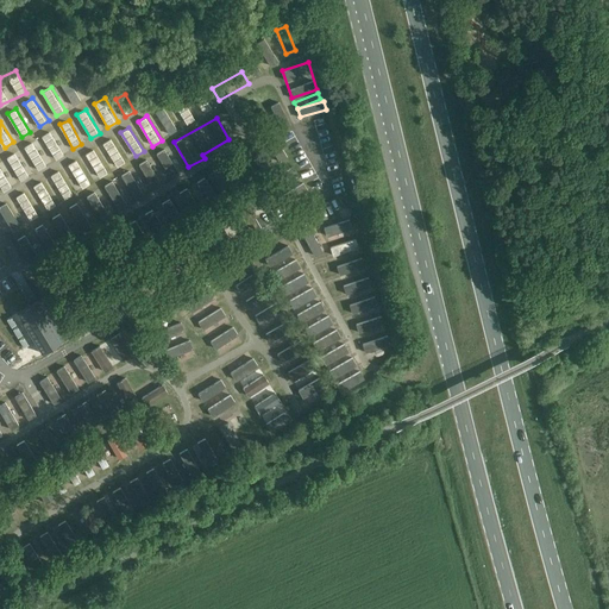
[(56,159),(66,155),(51,130),(42,136),(56,159)]
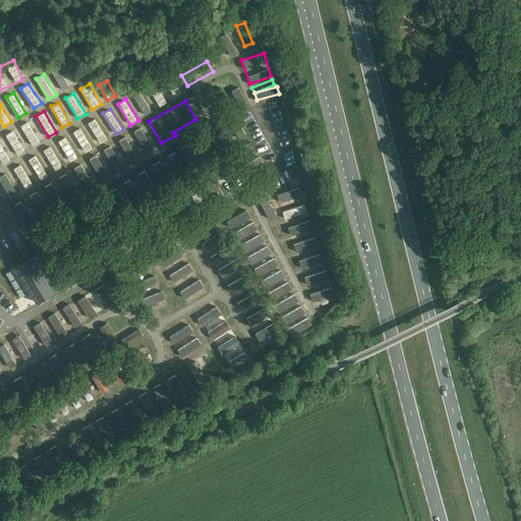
[(101,142),(109,137),(96,118),(88,122),(101,142)]
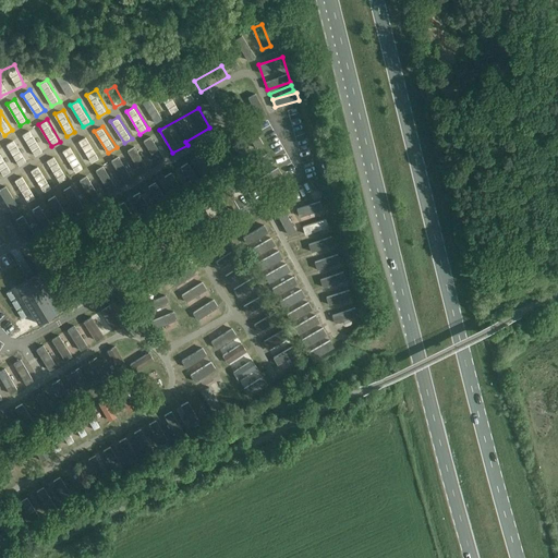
[(33,156),(41,153),(34,129),(25,132),(33,156)]
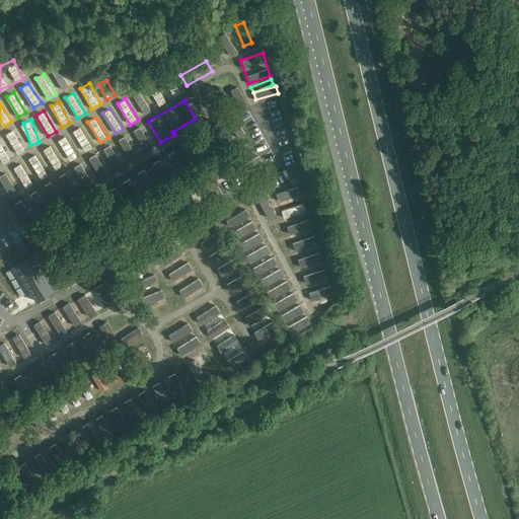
[(85,151),(93,146),(80,126),(73,131),(85,151)]
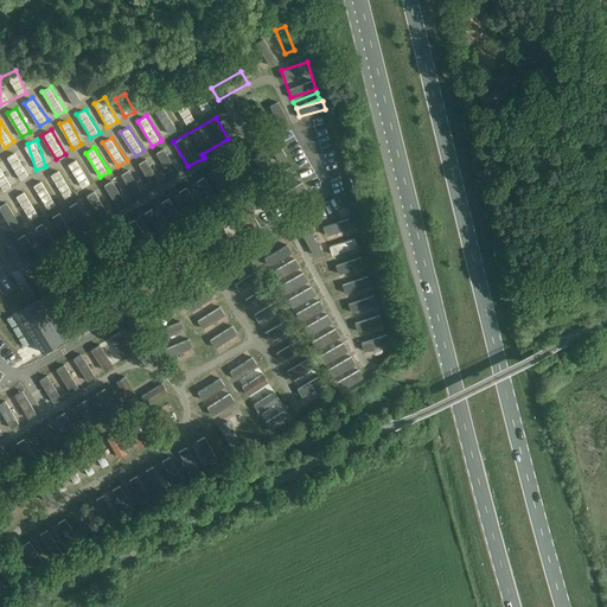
[(168,177),(178,172),(166,147),(157,152),(168,177)]
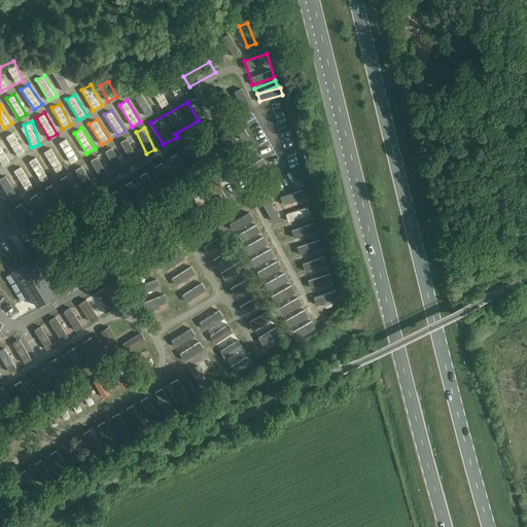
[(19,156),(26,151),(13,131),(5,136),(19,156)]
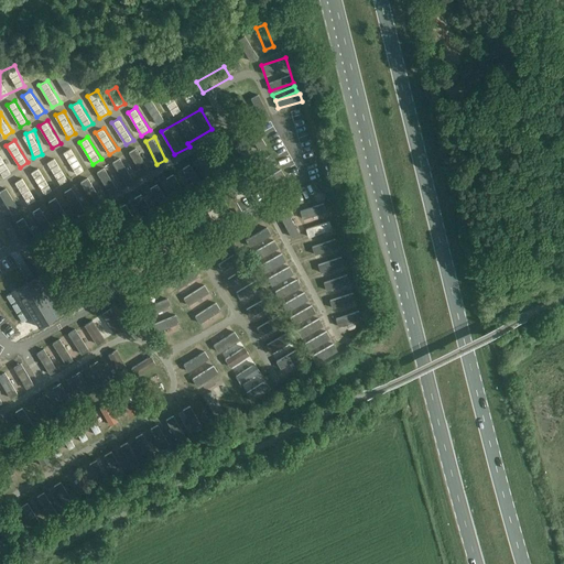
[(153,166),(140,145),(129,152),(142,174),(153,166)]
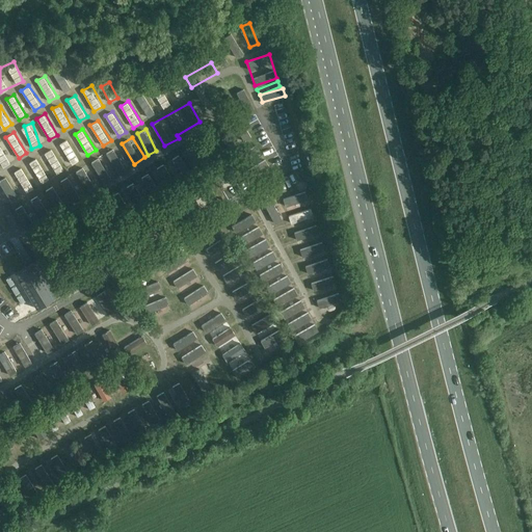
[(68,138),(59,143),(73,164),(80,159),(68,138)]
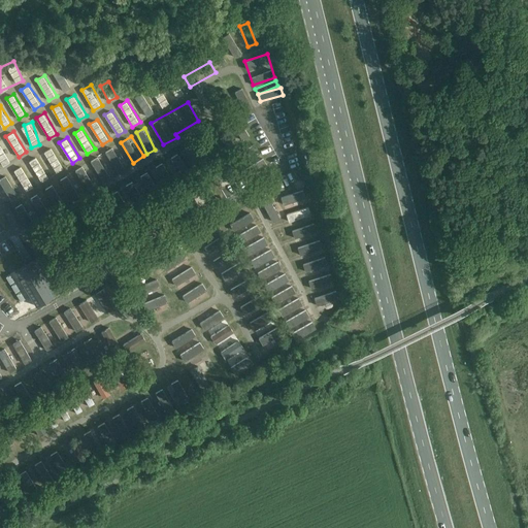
[(0,161),(3,166),(10,162),(0,141),(0,161)]
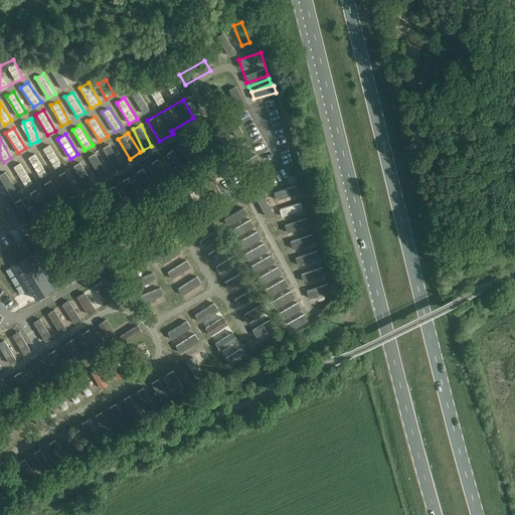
[(55,168),(62,164),(51,143),(43,147),(55,168)]
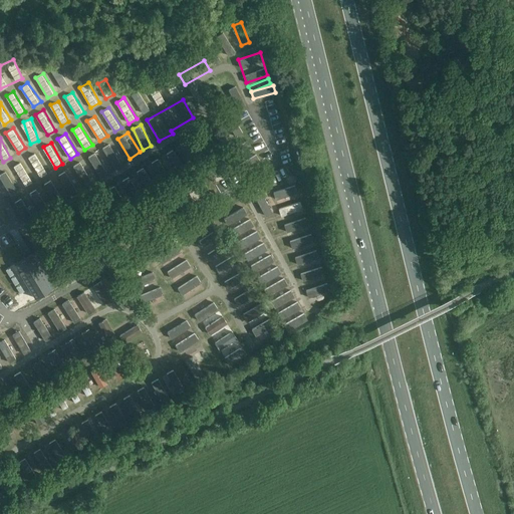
[(107,143),(87,159),(101,177),(121,162),(107,143)]
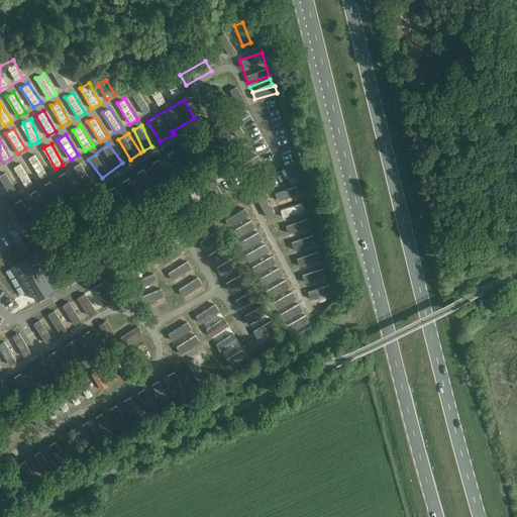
[(35,152),(28,158),(40,178),(48,173),(35,152)]
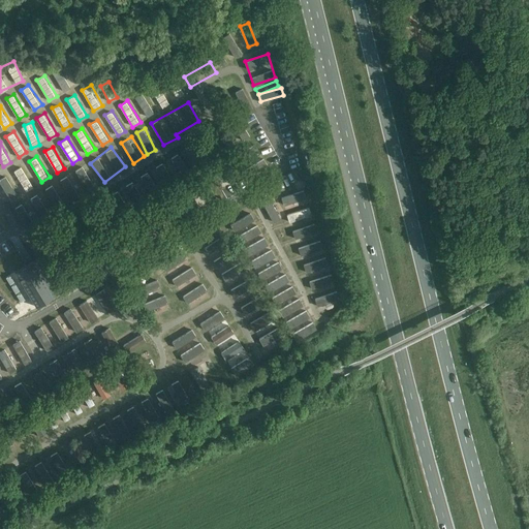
[(0,180),(12,200),(34,187),(22,165),(9,174),(0,179),(0,180)]
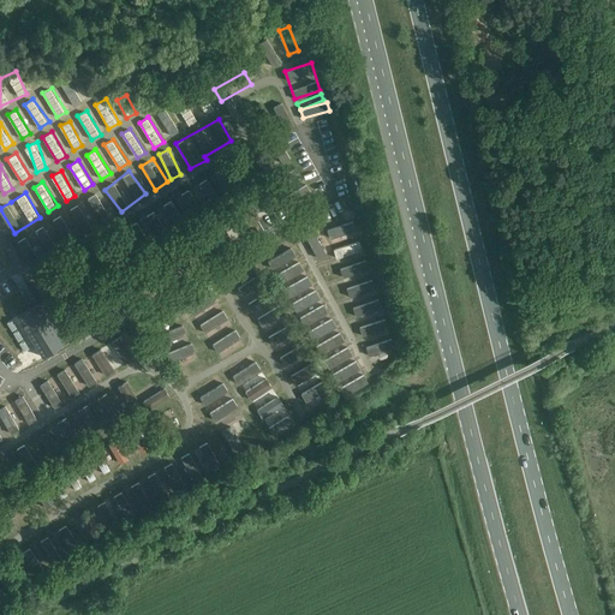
[(106,209),(100,198),(103,196),(102,192),(71,207),(83,233),(115,218),(111,207),(106,209)]
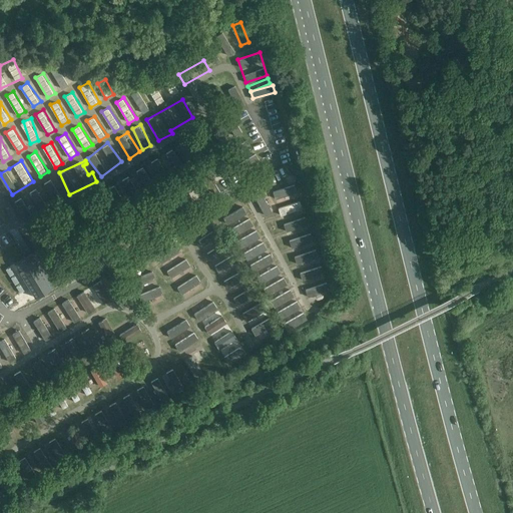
[(41,185),(15,200),(26,219),(53,203),(51,199),(59,194),(50,179),(41,185)]
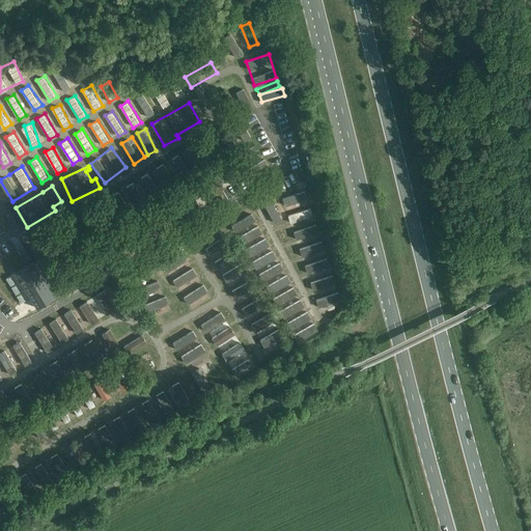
[(289,189),(297,204),(303,201),(296,186),(289,189)]
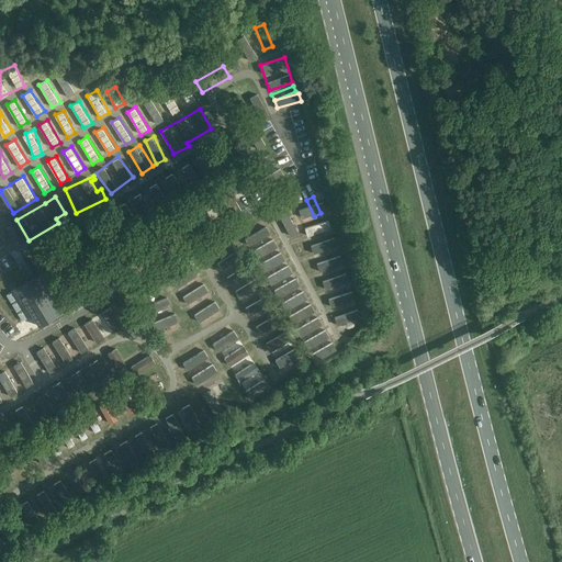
[(299,204),(292,208),(301,223),(307,220),(299,204)]
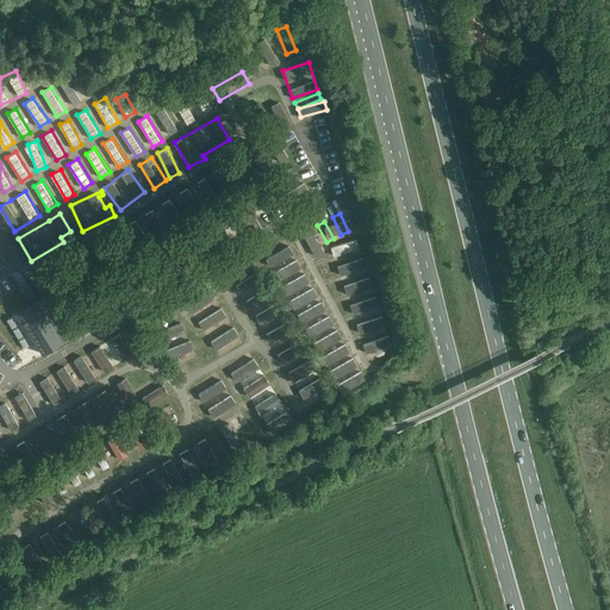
[(312,228),(303,232),(312,250),(322,244),(312,228)]
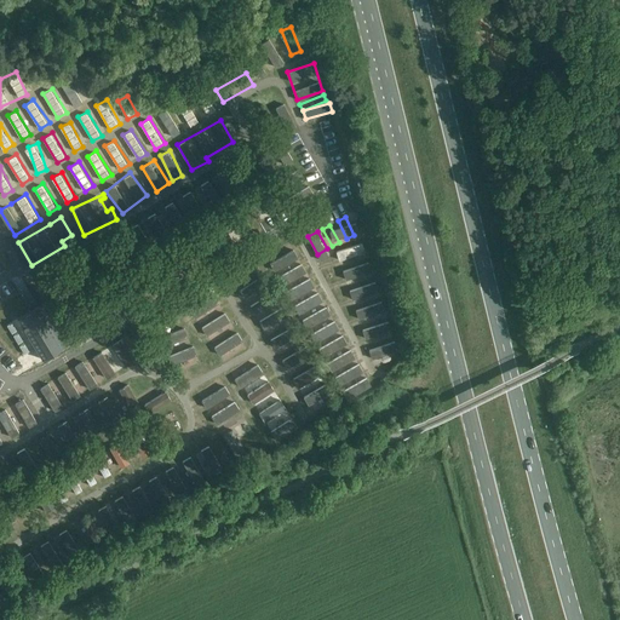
[(363,241),(337,251),(340,262),(367,251),(363,241)]
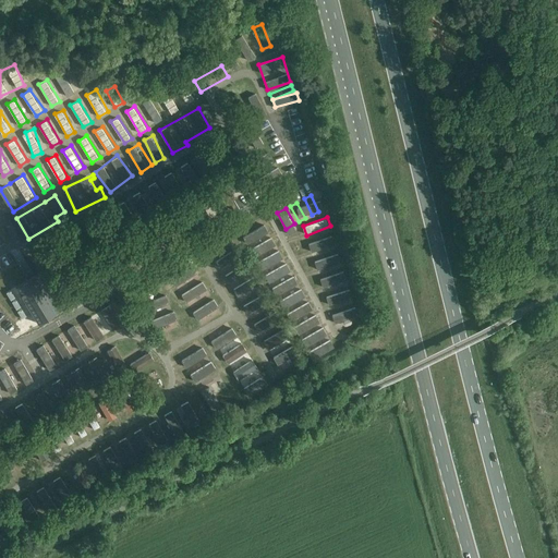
[(250,239),(268,238),(267,228),(249,229),(250,239)]
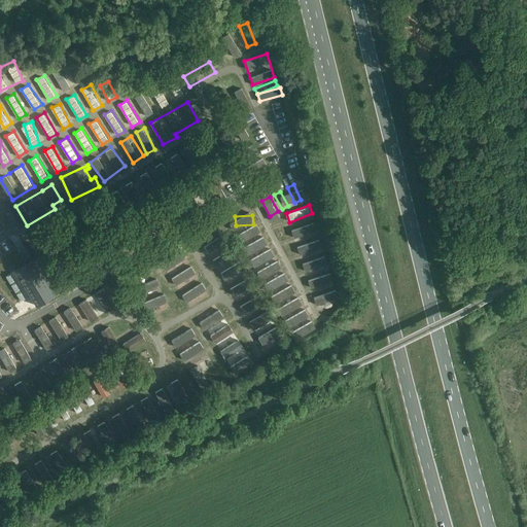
[(302,336),(316,327),(256,223),(241,233),(255,258),(258,256),(264,266),(259,268),(261,270),(264,269),(282,303),(302,336)]
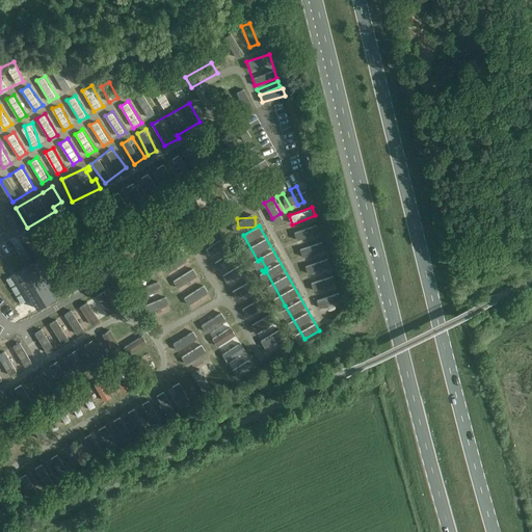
[(317,225),(294,232),(304,264),(306,264),(316,299),(338,293),(324,248),(323,249),(317,225)]
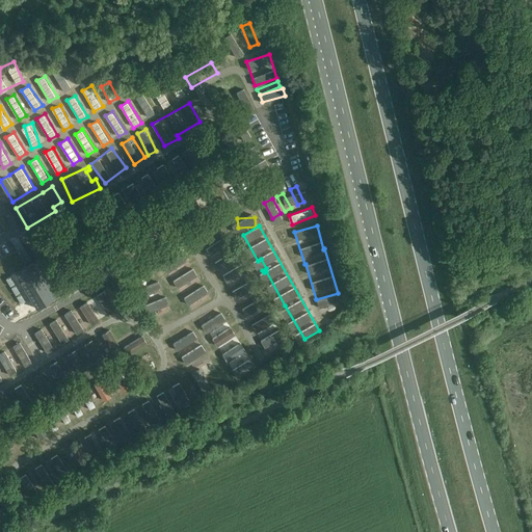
[(246,277),(220,231),(203,240),(229,287),(246,277)]
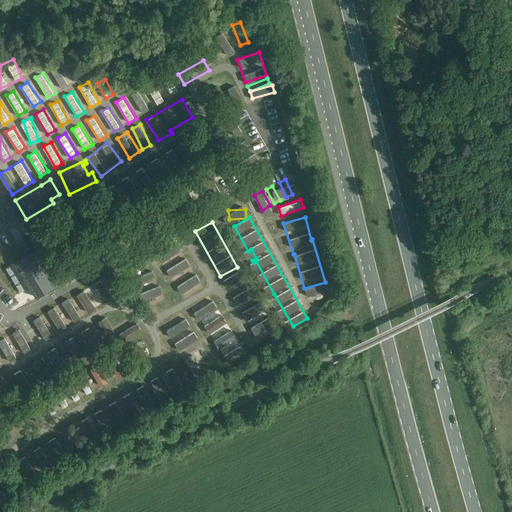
[(176,283),(195,271),(177,243),(158,255),(176,283)]
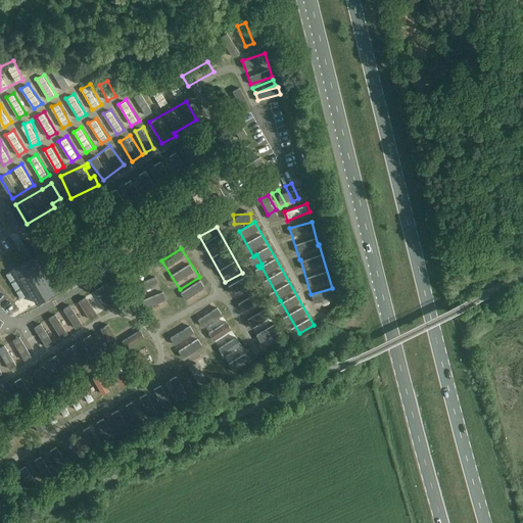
[(67,284),(46,250),(15,269),(36,303),(67,284)]
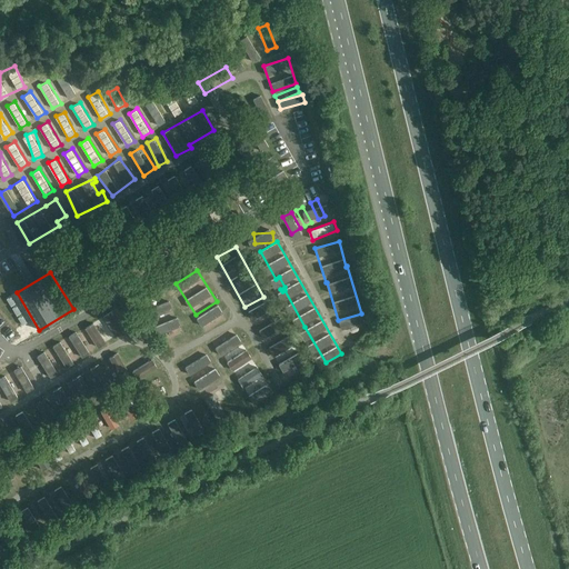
[(157,305),(159,312),(173,309),(170,300),(157,305)]
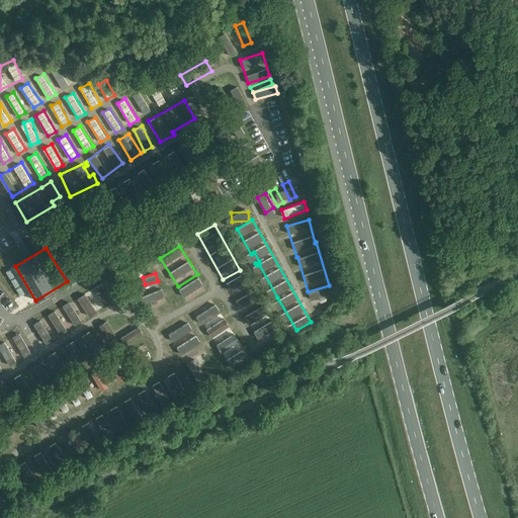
[(230,289),(244,282),(240,275),(227,282),(230,289)]
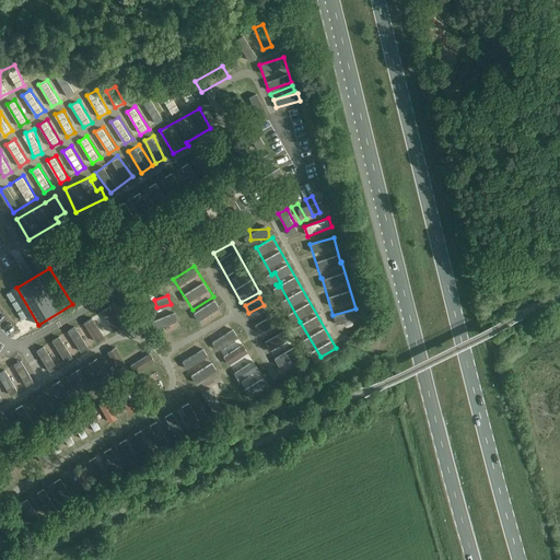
[(194,314),(202,326),(213,318),(209,313),(220,306),(214,299),(194,314)]
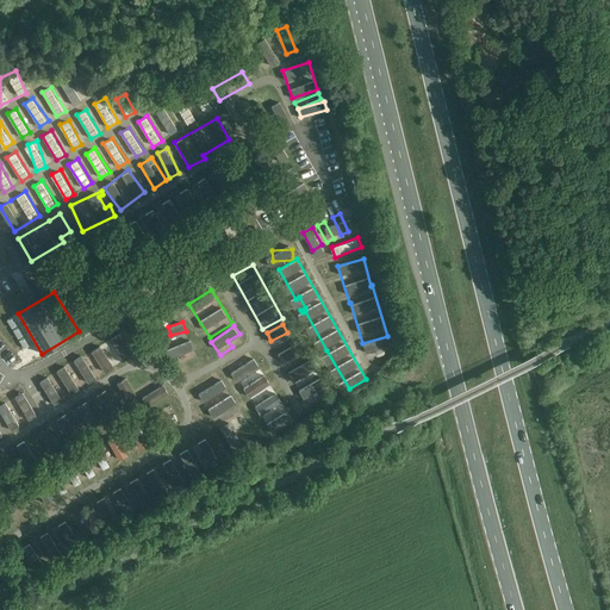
[(120,362),(138,349),(126,331),(109,344),(120,362)]
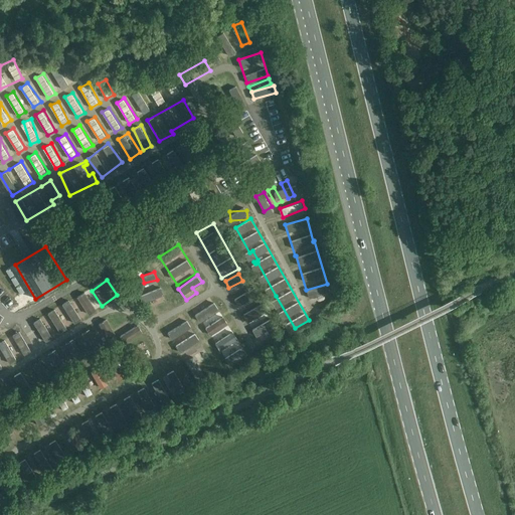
[(310,299),(332,291),(329,283),(307,291),(310,299)]
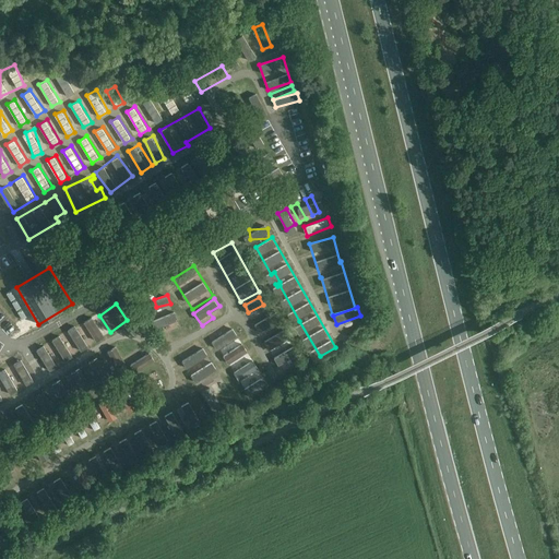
[(176,311),(159,318),(163,324),(179,319),(176,311)]
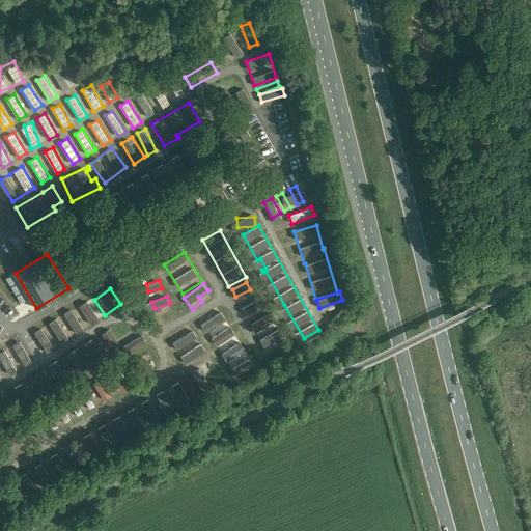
[(73,308),(64,313),(77,334),(100,319),(88,301),(80,306),(82,309),(76,313),(73,308)]
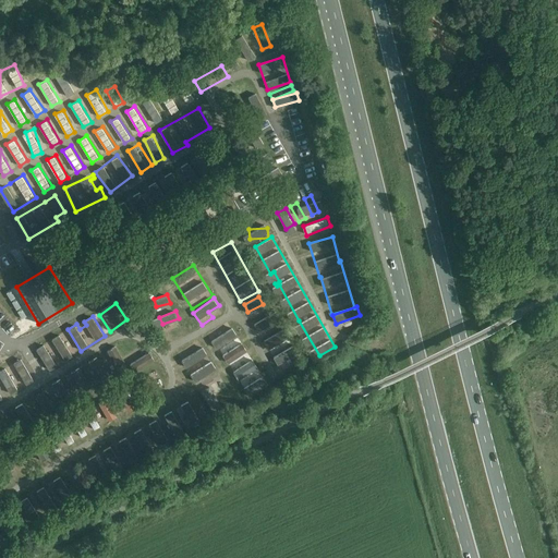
[(232,326),(211,340),(218,349),(238,334),(232,326)]
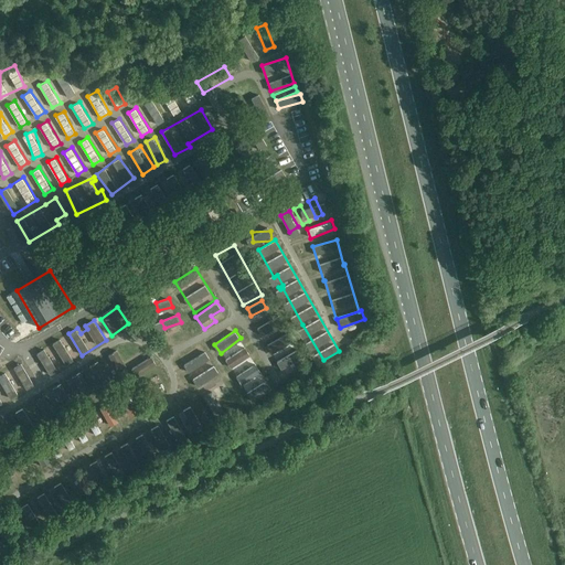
[(284,355),(295,350),(286,334),(267,344),(276,358),(284,354),(284,355)]
